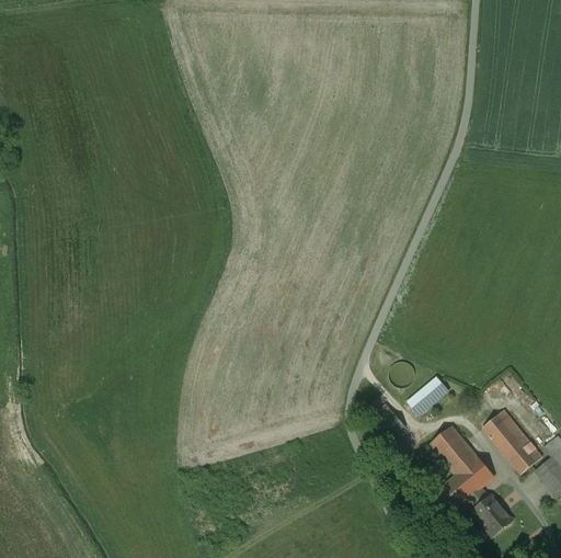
[(413,378),(414,373),(413,368),(410,364),(407,361),(401,361),(396,362),(392,364),(389,368),(388,374),(389,378),(392,383),(397,386),(401,386),(407,385),(411,383),(413,378)]
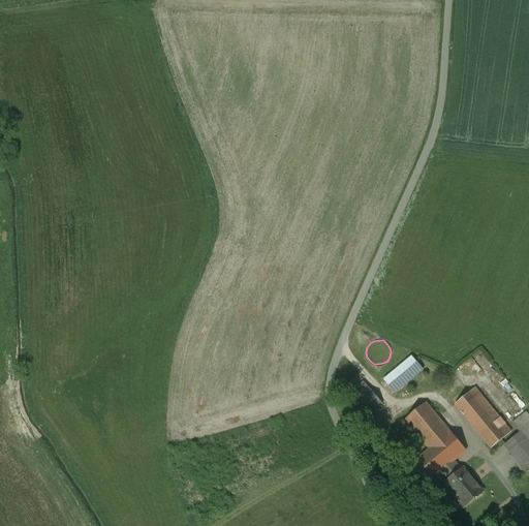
[(411,354),(383,377),(395,391),(423,367),(411,354)]
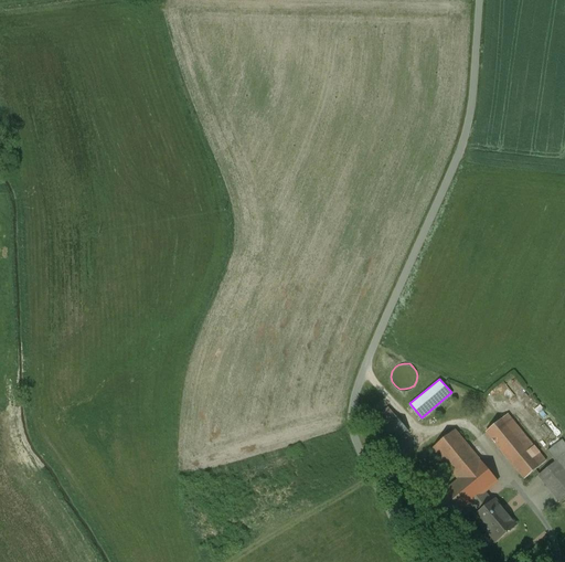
[(545,458),(508,412),(486,430),(494,441),(496,441),(524,476),(545,458)]
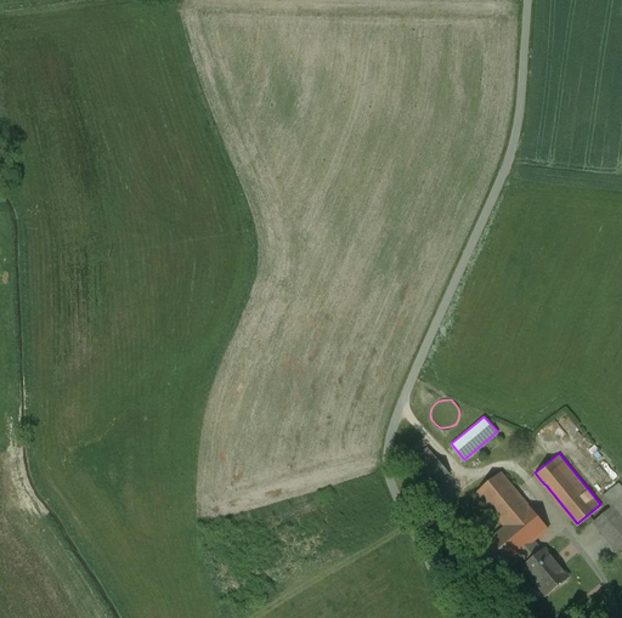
[(499,470),(476,489),(504,525),(479,546),(497,568),(518,550),(547,526),(529,504),(529,505),(499,470)]
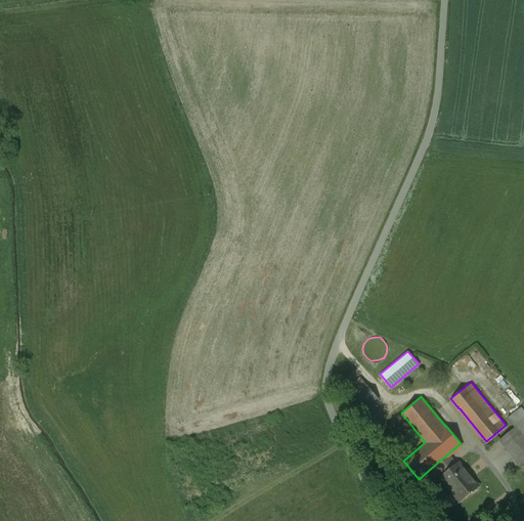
[(523,409),(520,405),(507,417),(515,426),(499,438),(519,462),(523,458),(523,409)]
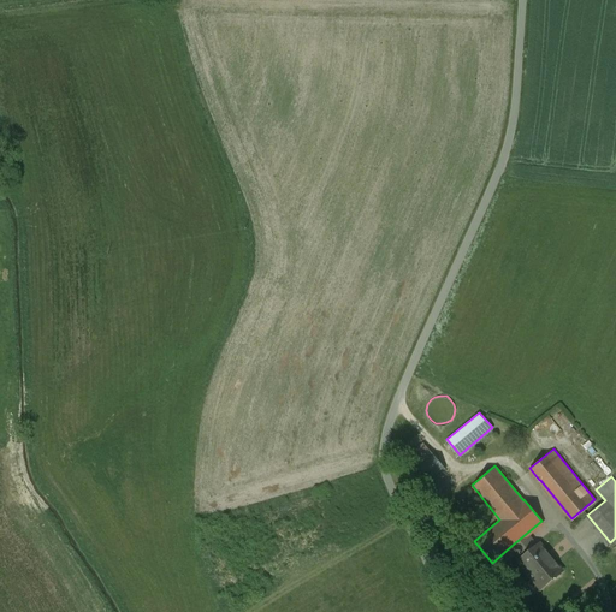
[(537,544),(528,533),(542,522),(542,521),(513,545),(522,556),(517,559),(540,587),(554,576),(556,576),(561,572),(561,570),(562,569),(555,560),(554,560),(546,551),(546,550),(539,541),(537,544)]
